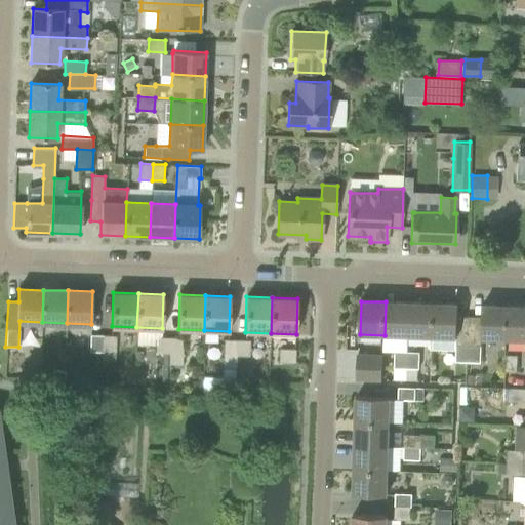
[(386,301),(385,335),(409,335),(410,303),(386,301)]
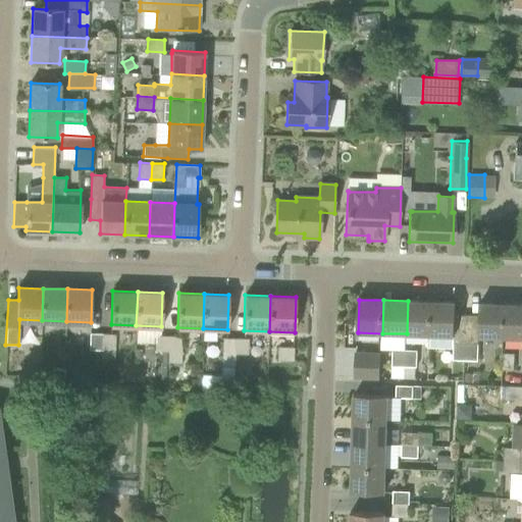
[(408,301),(407,333),(430,334),(432,302),(408,301)]
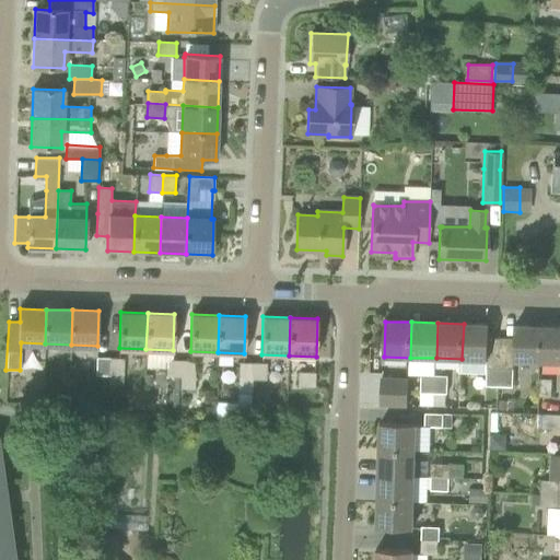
[(488,385),(501,386),(502,338),(489,338),(490,325),(464,324),(462,359),(488,360),(488,385)]
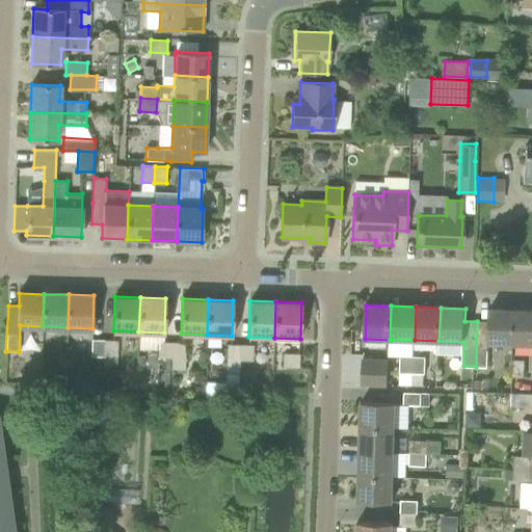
[(477,321),(476,367),(487,367),(489,343),(513,344),(515,310),(490,309),(489,322),(477,321)]
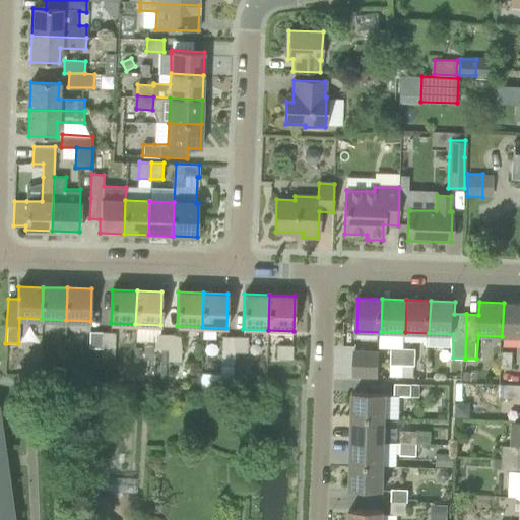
[(502,336),(519,336),(519,303),(504,303),(502,336)]
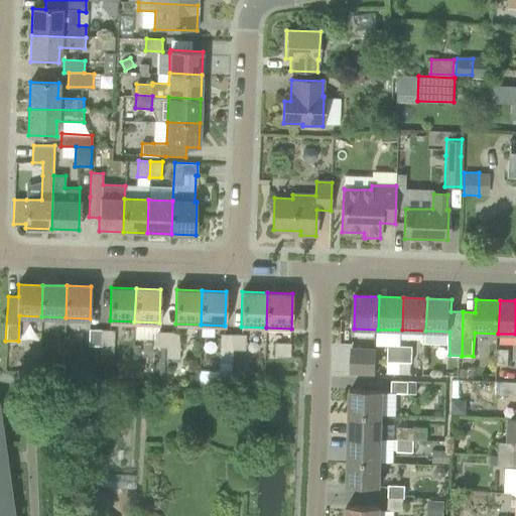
[(89,345),(101,346),(102,330),(89,329),(89,345)]
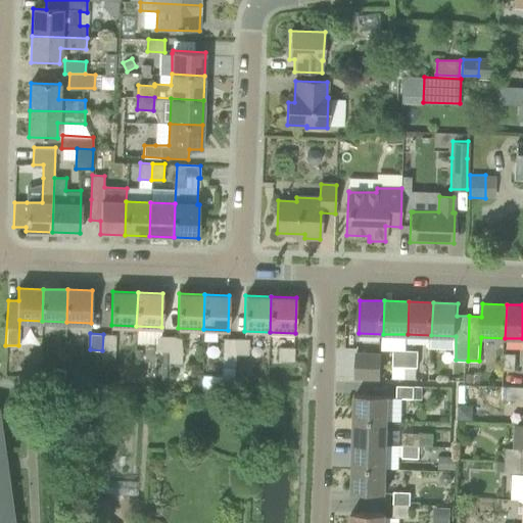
[(115,334),(103,334),(102,350),(115,350),(115,334)]
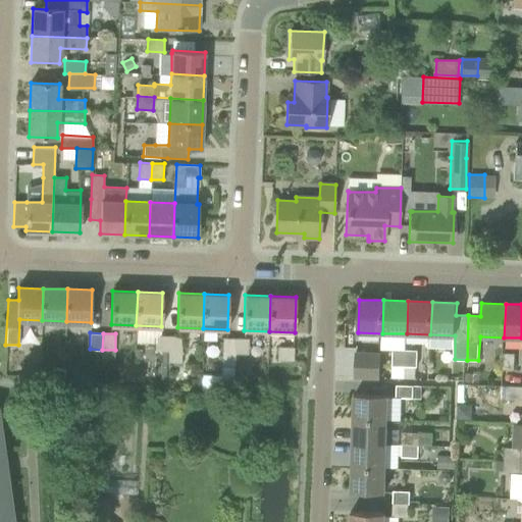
[(162,351),(169,351),(169,335),(156,335),(156,351),(162,351)]
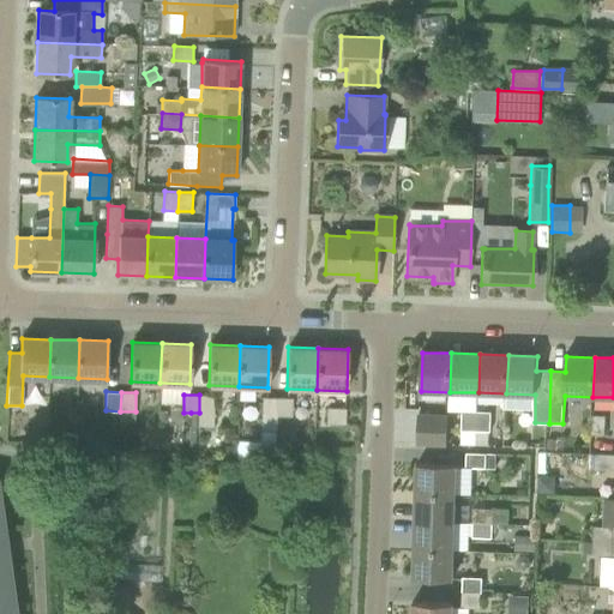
[(199,395),(199,413),(198,426),(214,426),(215,396),(199,395)]
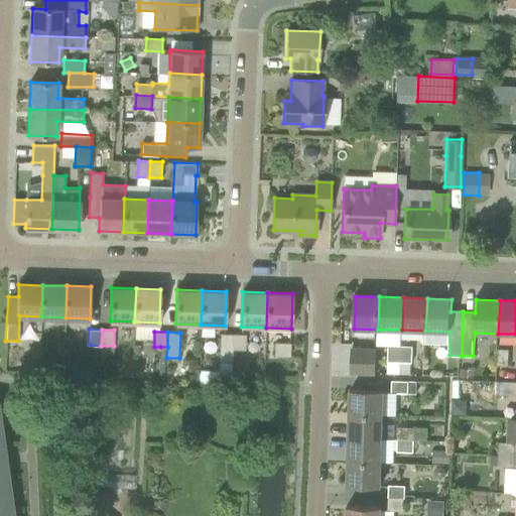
[(232,362),(233,349),(233,335),(220,334),(219,362),(232,362)]
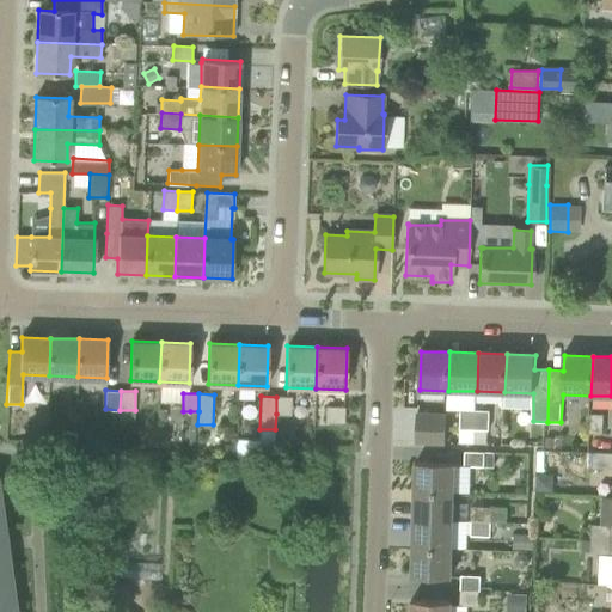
[(276,397),(276,414),(291,415),(292,397),(276,397)]
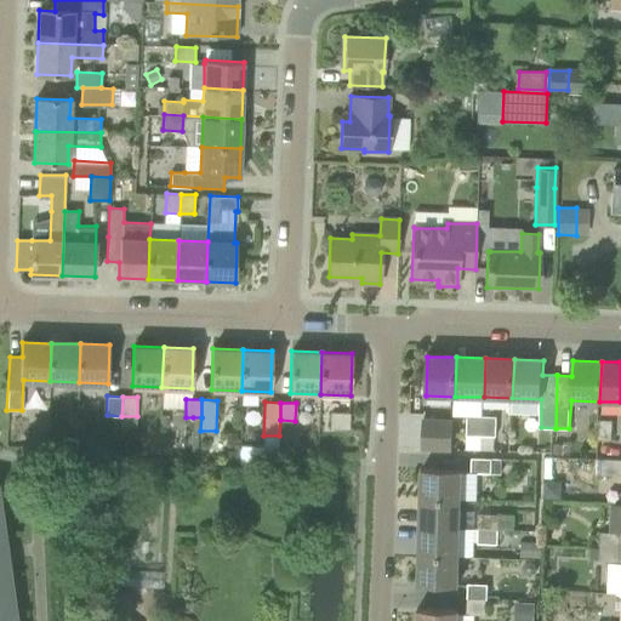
[(349,414),(331,412),(330,428),(349,429),(349,414)]
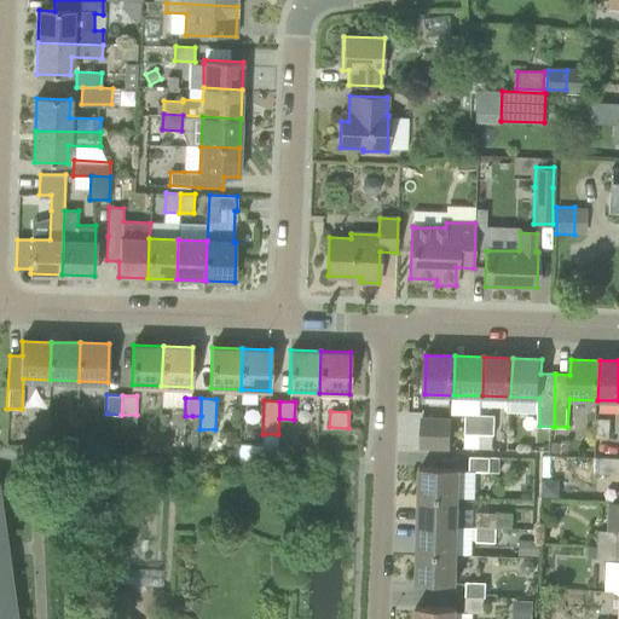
[(467,414),(467,434),(481,434),(481,415),(467,414)]
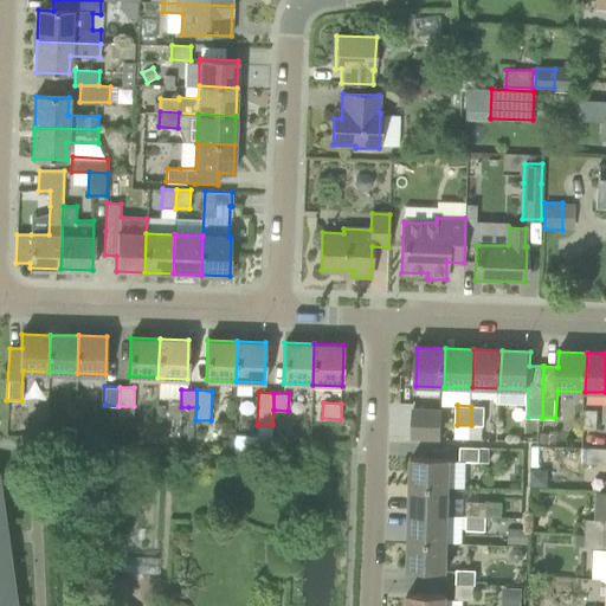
[(471,406),(471,425),(483,425),(485,425),(487,406),(471,406)]
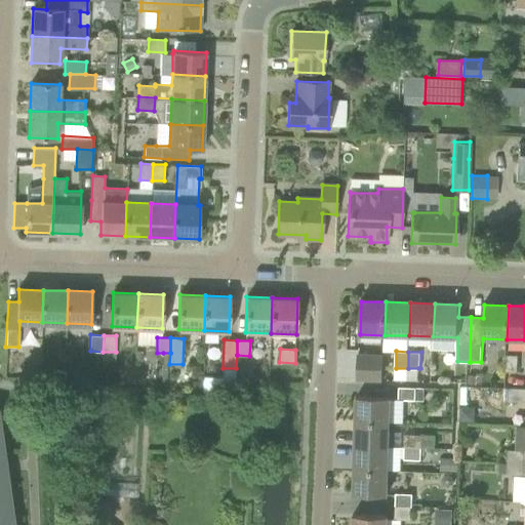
[(385,356),(359,355),(358,379),(384,380),(385,356)]
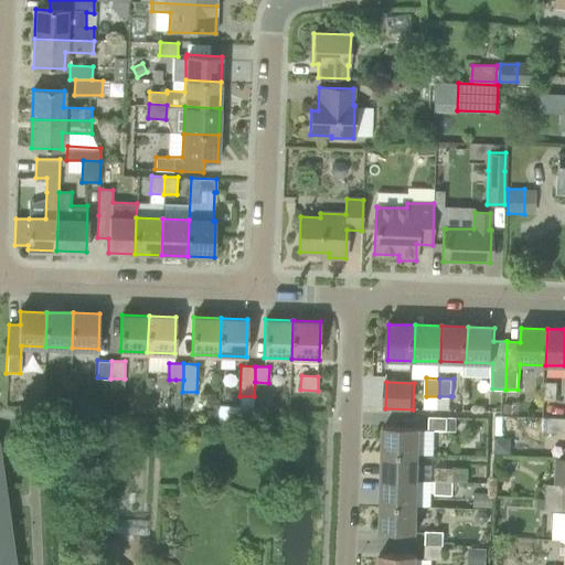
[(545,382),(545,400),(558,401),(558,382),(545,382)]
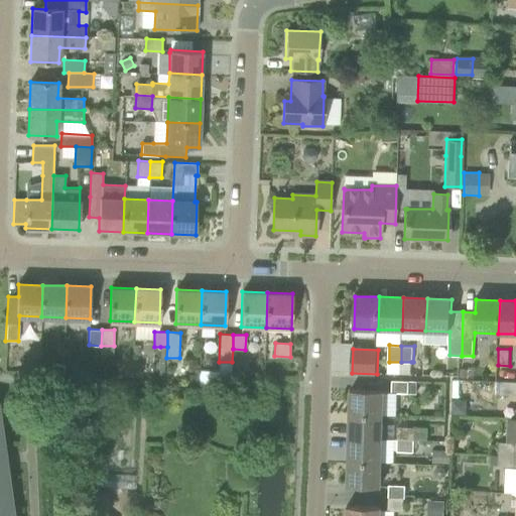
[(65,364),(51,364),(51,372),(63,373),(65,364)]
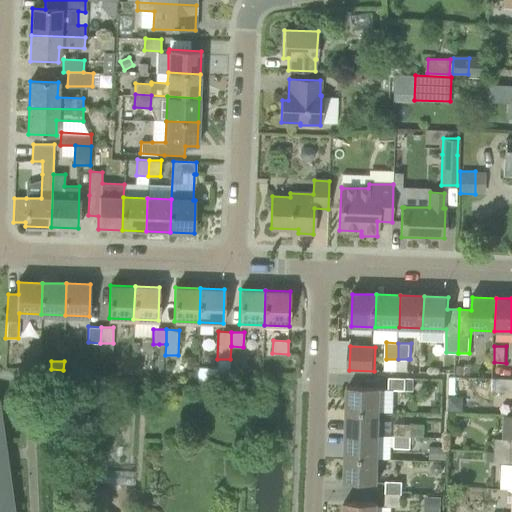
[(415,390),(415,378),(390,377),(390,389),(415,390)]
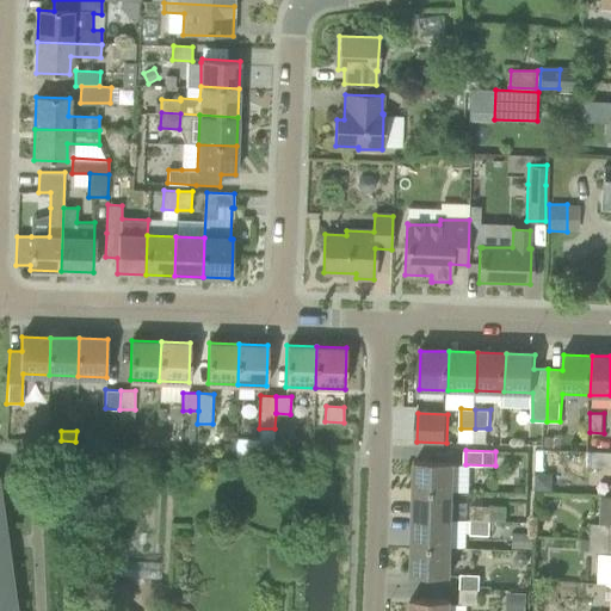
[(610,451),(596,452),(594,467),(610,467),(610,451)]
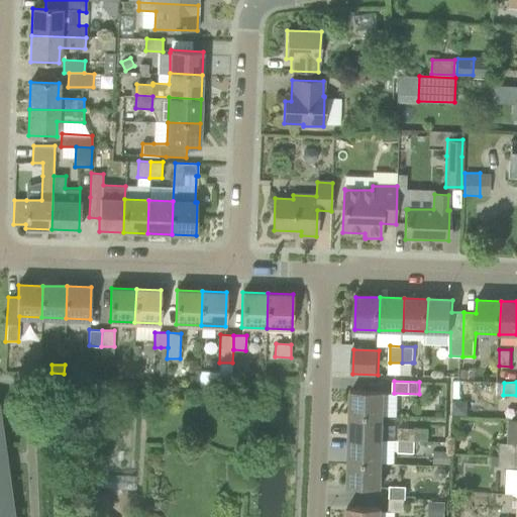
[(77,388),(71,385),(67,392),(74,395),(77,388)]
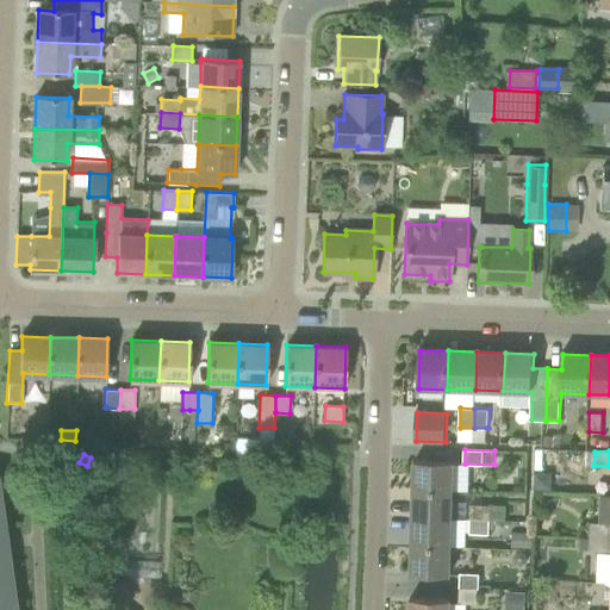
[(415,489),(453,490),(454,461),(439,461),(415,460),(415,489)]
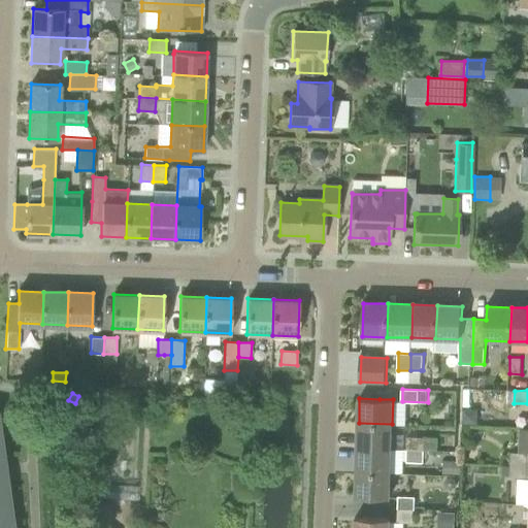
[(476,410),(462,409),(462,424),(476,424),(476,410)]
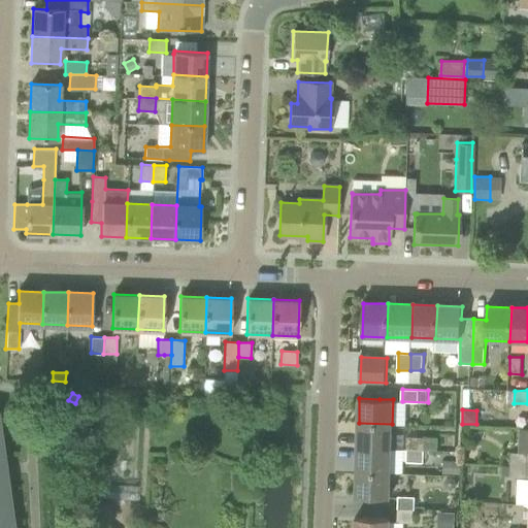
[(358,448),(391,449),(392,424),(359,423),(358,448)]
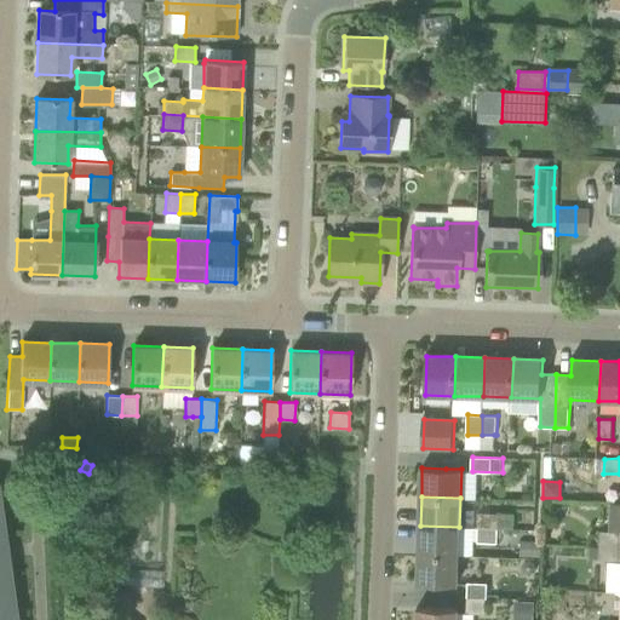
[(478,528),(498,528),(499,514),(480,512),(478,528)]
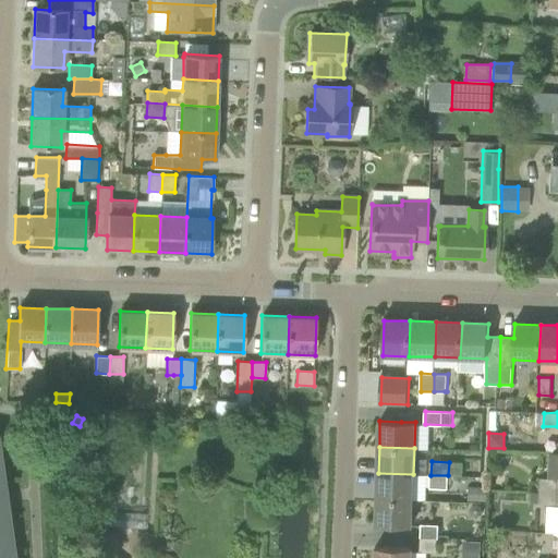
[(377,499),(413,500),(413,474),(378,473),(377,499)]
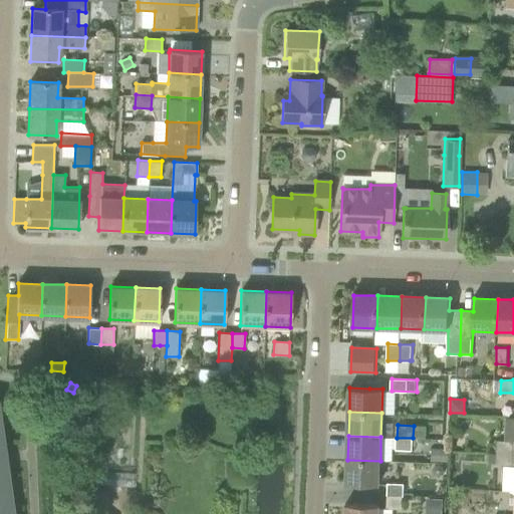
[(397,450),(410,450),(413,450),(413,438),(397,438),(397,450)]
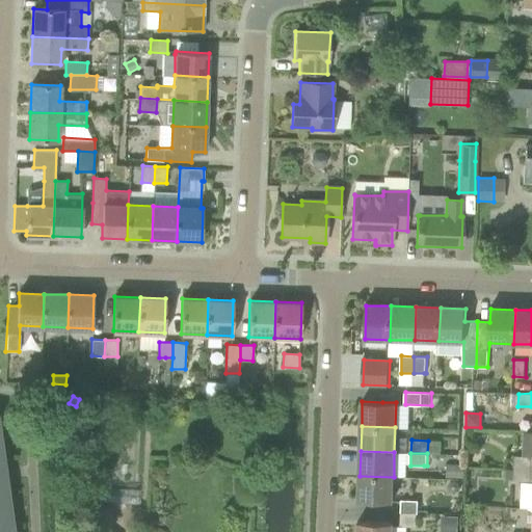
[(515,469),(531,469),(531,456),(515,456),(515,460),(515,469)]
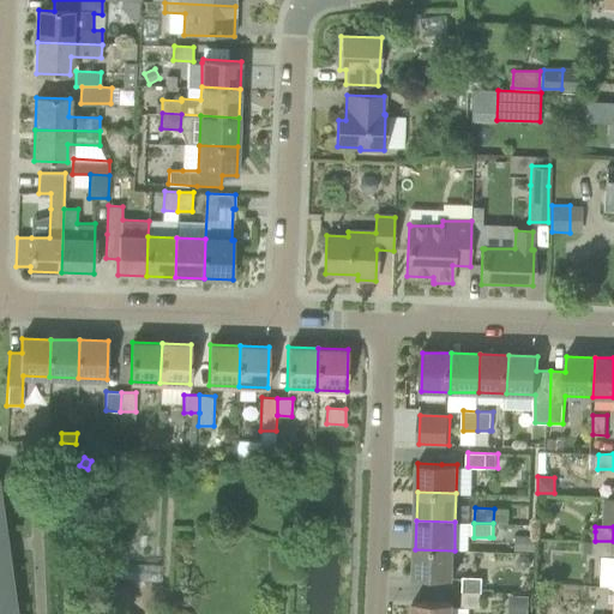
[(613,541),(595,541),(594,554),(594,557),(613,557),(613,541)]
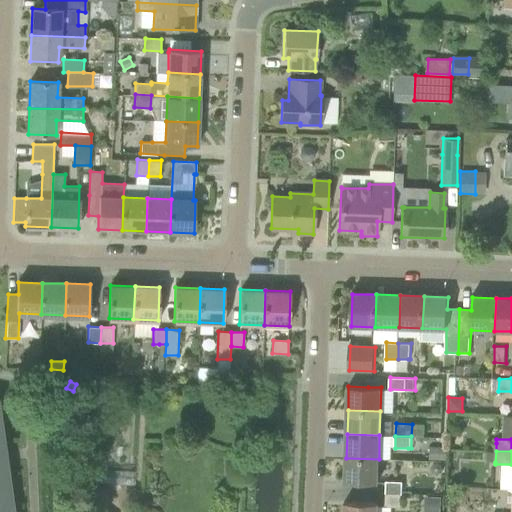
[(345,482),(365,483),(378,483),(379,459),(346,458),(345,482)]
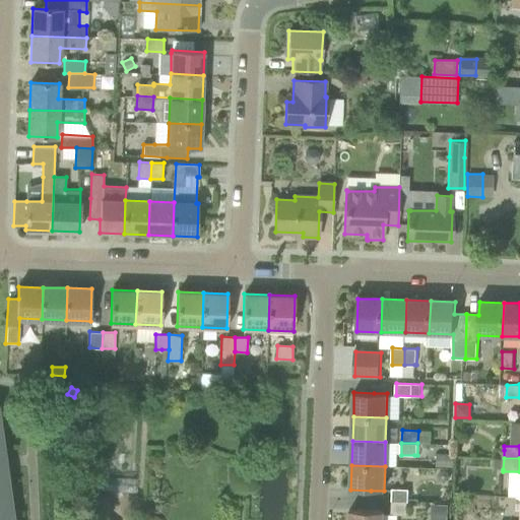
[(392,501),(408,502),(409,490),(393,489),(392,501)]
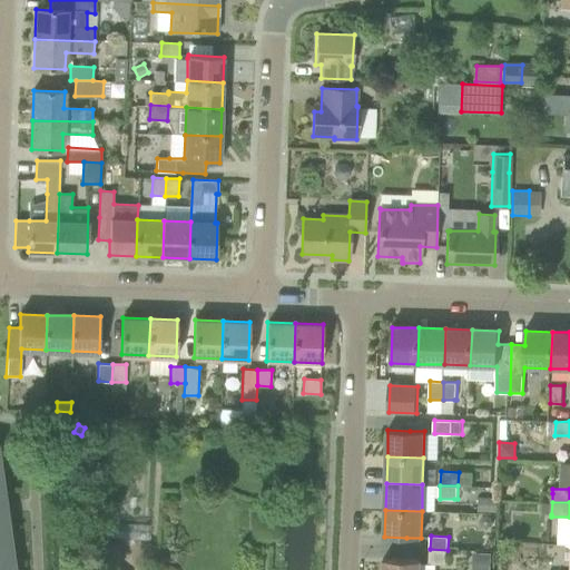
[(95,569),(111,569),(112,543),(97,543),(96,569),(95,569)]
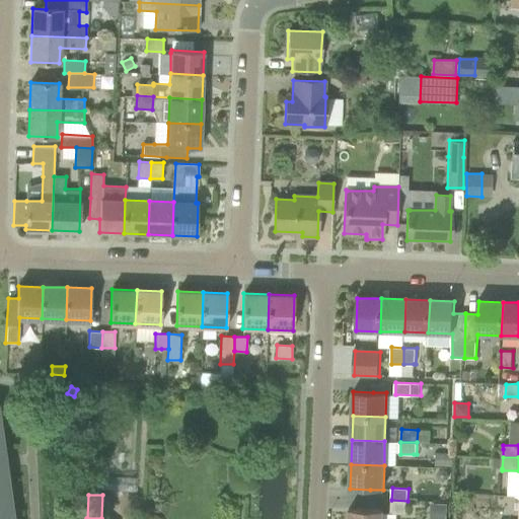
[(391,500),(391,513),(406,514),(408,501),(391,500)]
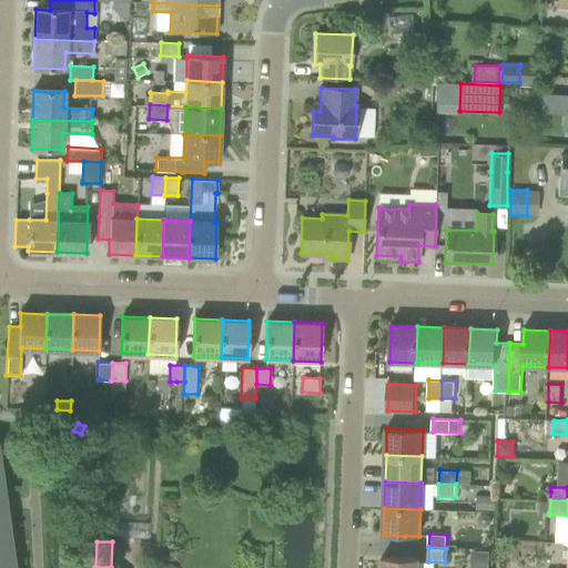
[(382,567),(418,567),(419,558),(382,557),(382,567)]
